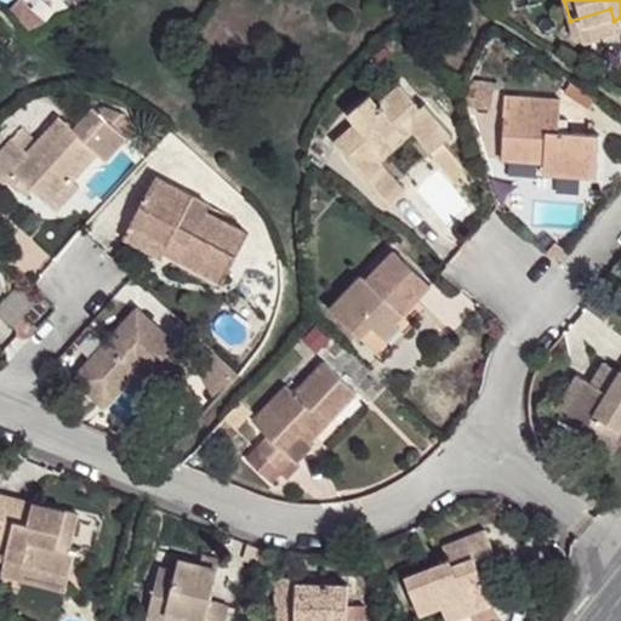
[(610,9),(570,21),(574,38),(615,26),(614,21),(610,9)]
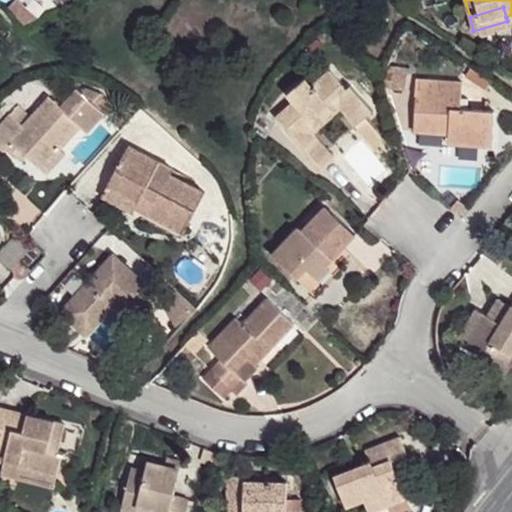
[(393,65),(389,87),(400,89),(403,67),(393,65)]
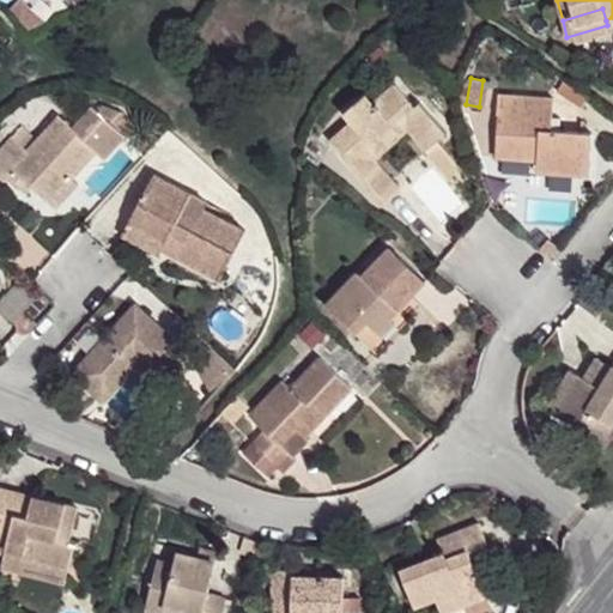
[(581,95),(557,79),(551,87),(576,103),(581,95)]
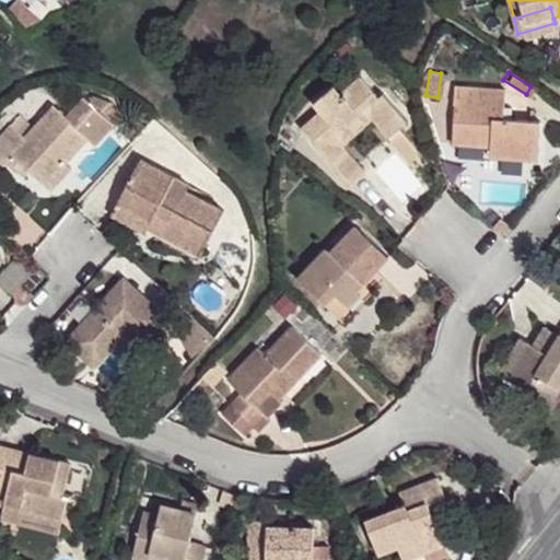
[(321,111),(302,129),(330,163),(342,152),(336,147),(330,140),(362,112),(368,118),(384,139),(386,138),(397,127),(405,120),(382,94),(376,97),(359,79),(338,95),(330,88),(313,103),(321,111)]
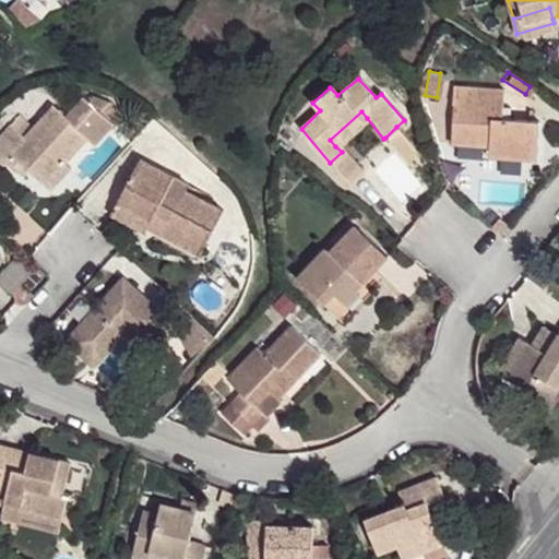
[(486,147),(486,157),(497,158),(521,158),(533,159),(535,121),(500,119),(488,118),(488,109),(499,110),(500,86),(466,85),(451,84),(450,99),(449,144),(486,147)]
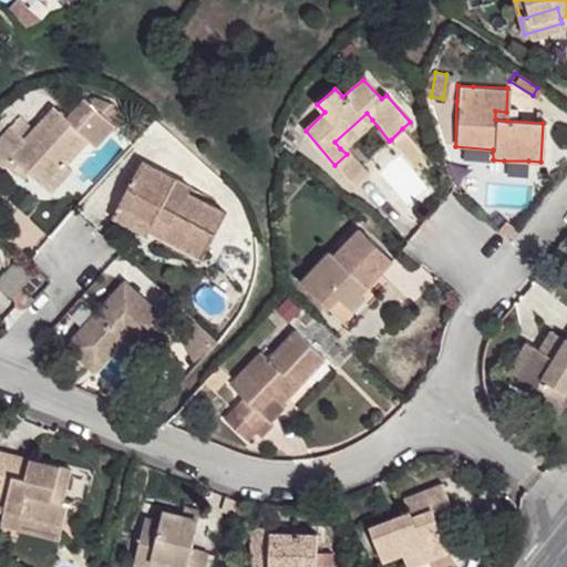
[(0,165),(3,168),(7,165),(18,174),(22,168),(31,176),(47,191),(66,167),(89,144),(94,150),(123,116),(112,106),(102,116),(83,101),(65,121),(53,110),(23,142),(10,129),(0,140),(0,165)]
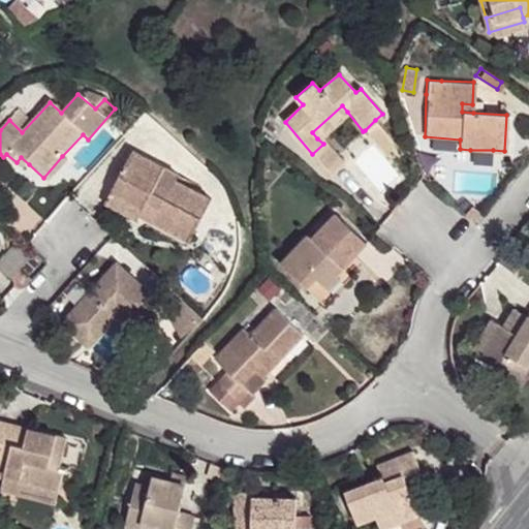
[(462,103),(462,112),(473,113),(472,104),(462,103)]
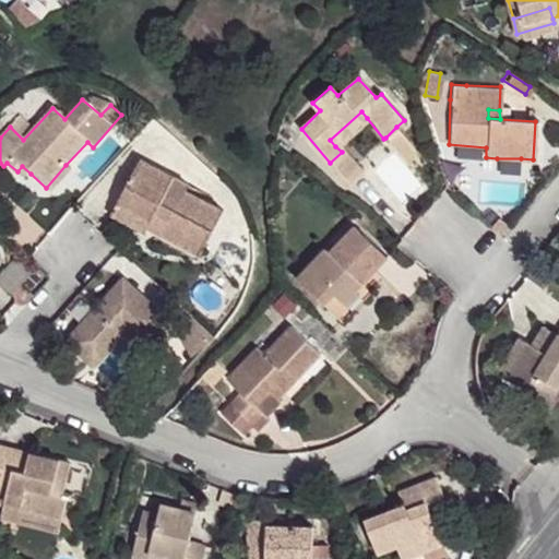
[(367,118),(361,111),(333,138),(339,143),(367,118)]
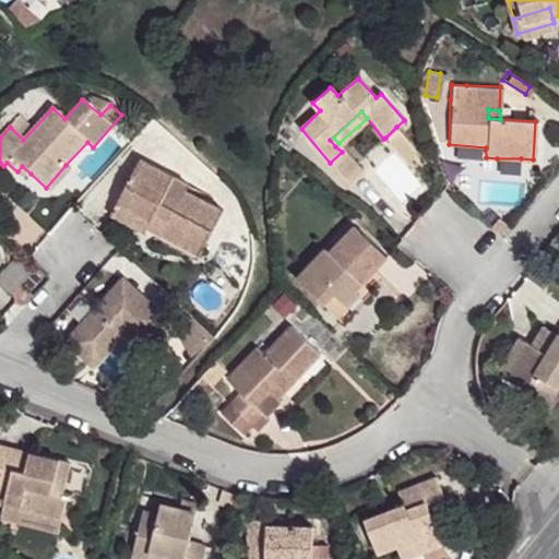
[(396,127),(385,138),(409,167),(419,162),(413,146),(396,127)]
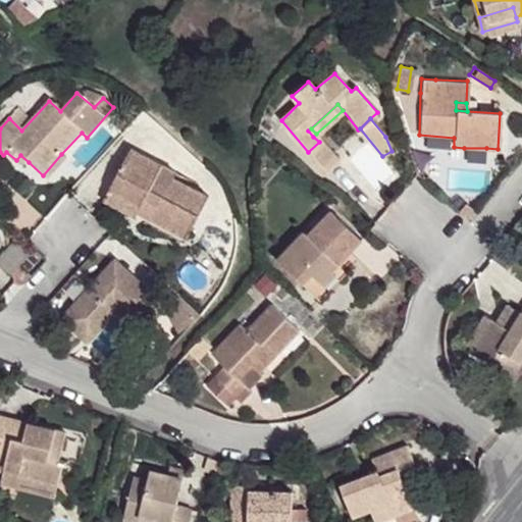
[(319,142),(308,152),(324,171),(338,159),(316,134),(311,128),(308,131),(313,137),(319,142)]
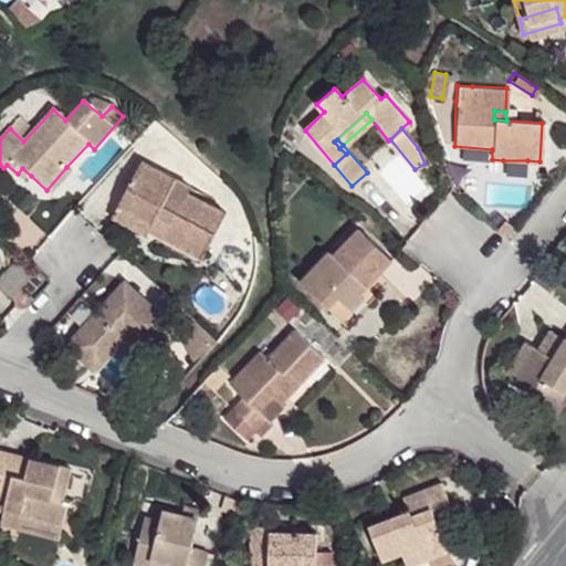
[(149,231),(202,259),(226,213),(188,194),(190,187),(142,160),(115,208),(150,227),(149,231)]
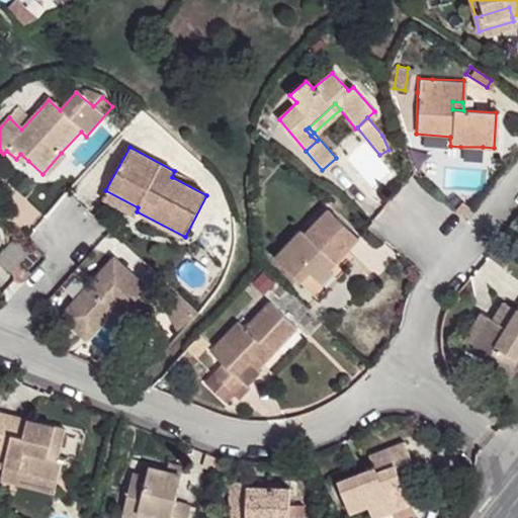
[(483,147),(460,147),(460,158),(483,159),(483,147)]
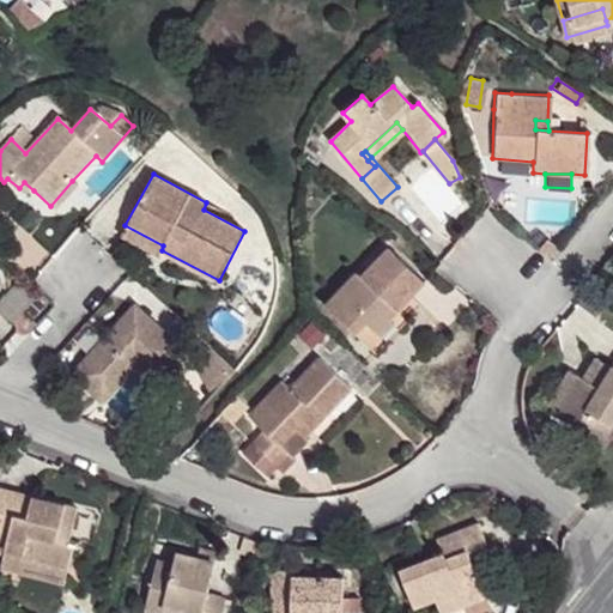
[(58,211),(79,187),(72,181),(50,206),(58,211)]
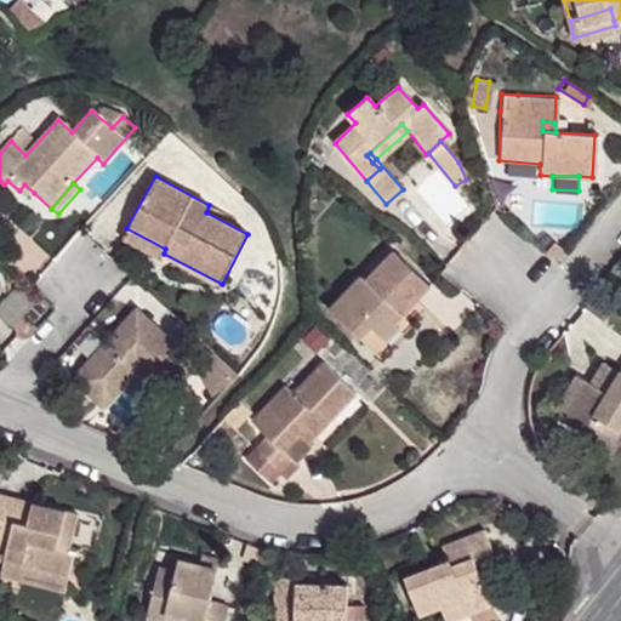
[(24,184),(20,191),(28,199),(34,193),(24,184)]
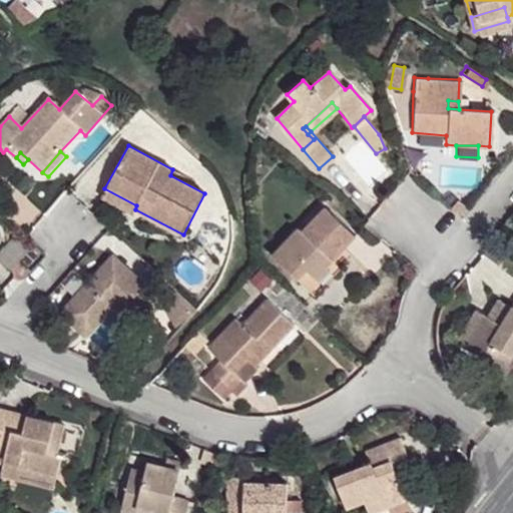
[(136,205),(104,188),(98,197),(131,215),(135,209),(136,205)]
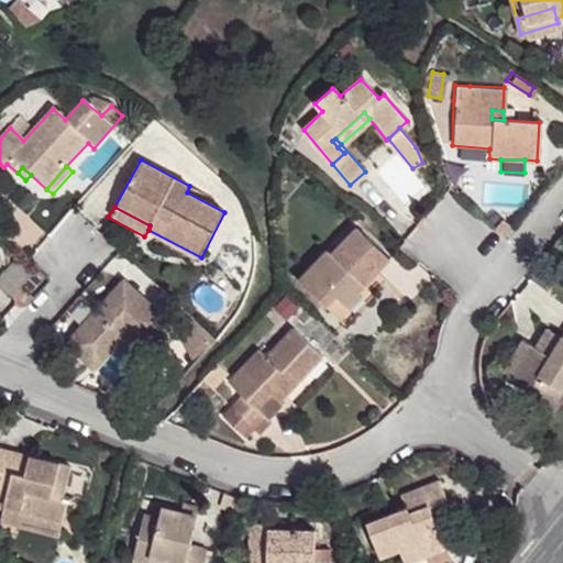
[(339,280),(352,294),(364,280),(362,275),(389,246),(353,214),(328,242),(324,240),(299,268),(328,293),(339,280)]
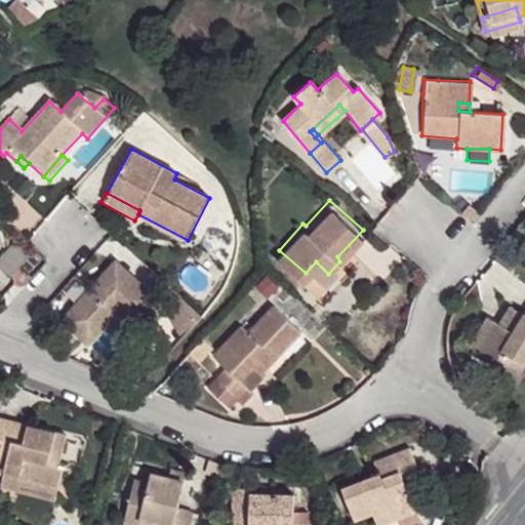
[(29,256),(13,244),(0,259),(0,269),(11,278),(29,256)]
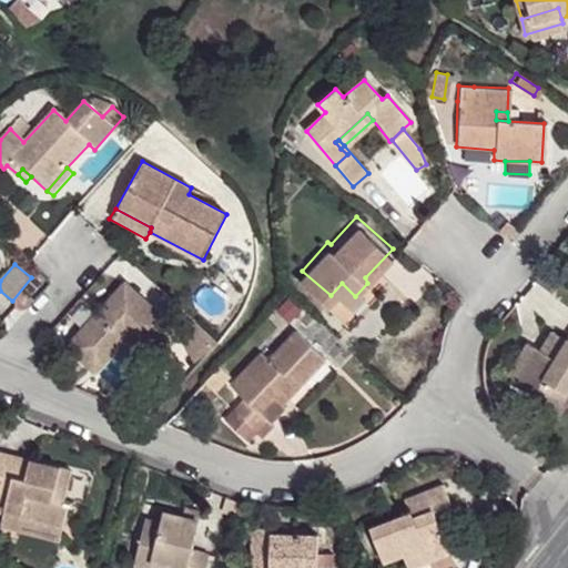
[(127,340),(144,353),(172,323),(125,281),(66,347),(87,368),(118,333),(127,340)]
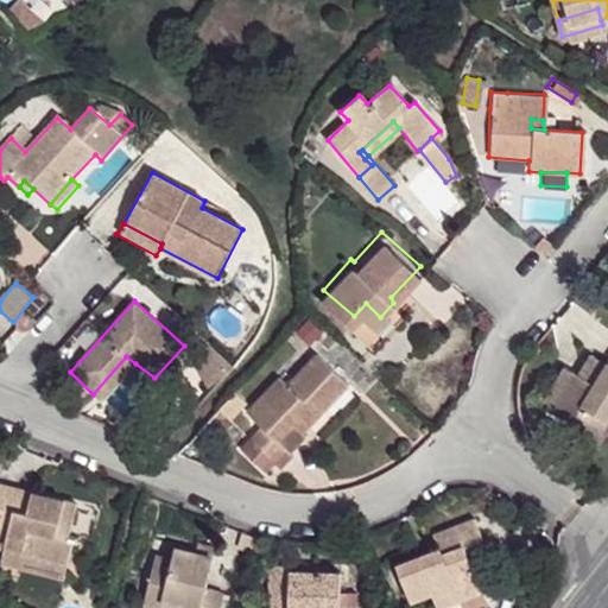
[(206,340),(194,353),(210,386),(234,369),(236,365),(206,340)]
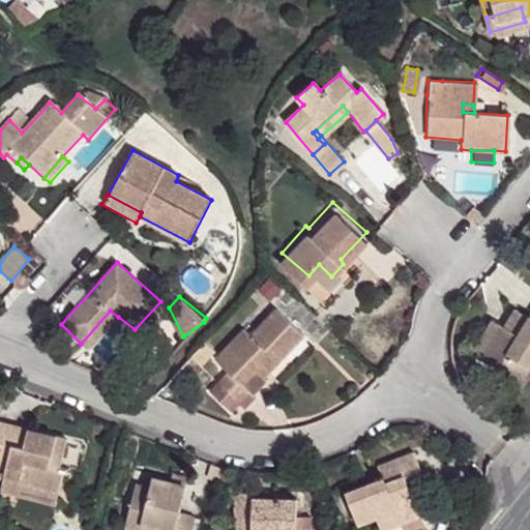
[(219,382),(240,404),(251,393),(244,387),(258,374),(272,358),(280,365),(303,336),(274,308),(249,334),(243,329),(215,358),(228,370),(219,382)]
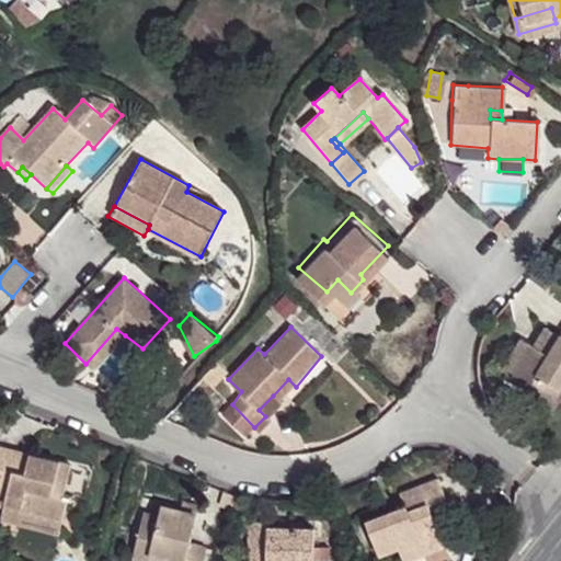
[(548,354),(560,333),(544,327),(534,345),(548,354)]
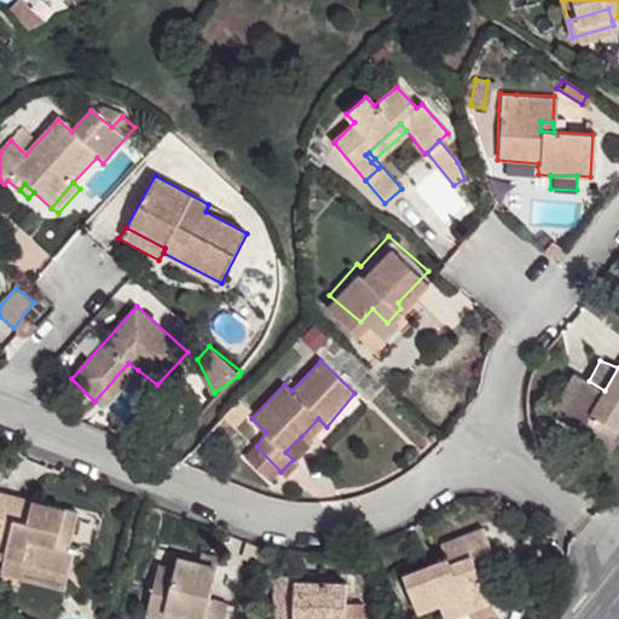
[(94,401),(103,409),(138,370),(128,363),(94,401)]
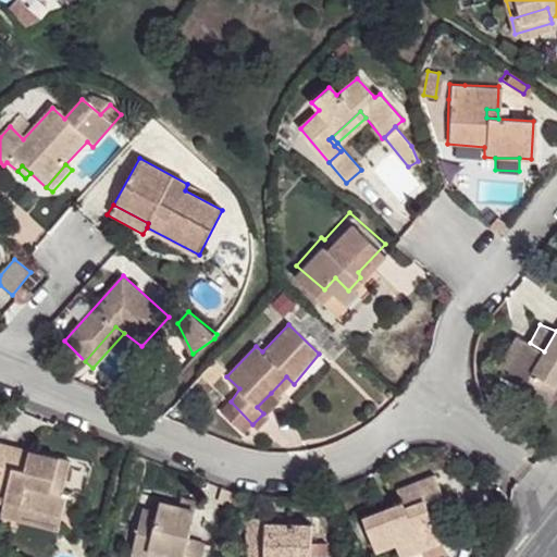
[(503,372),(545,397),(556,379),(556,330),(556,331),(544,351),(530,343),(522,338),(503,372)]
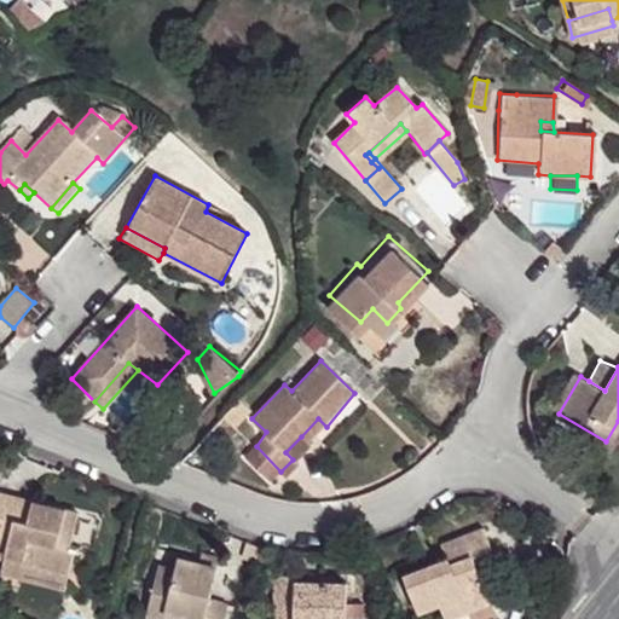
[(301,437),(310,444),(327,427),(318,418),(301,437)]
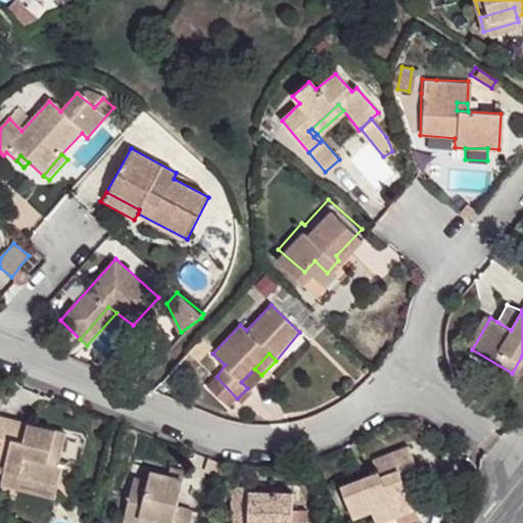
[(18,421),(0,418),(0,474),(4,475),(58,487),(62,469),(64,467),(65,463),(60,463),(67,434),(30,424),(28,434),(16,430),(18,421)]
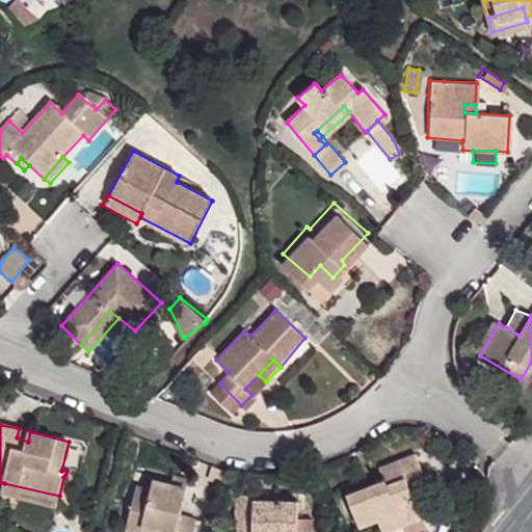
[(30,431),(19,428),(17,437),(28,442),(30,431)]
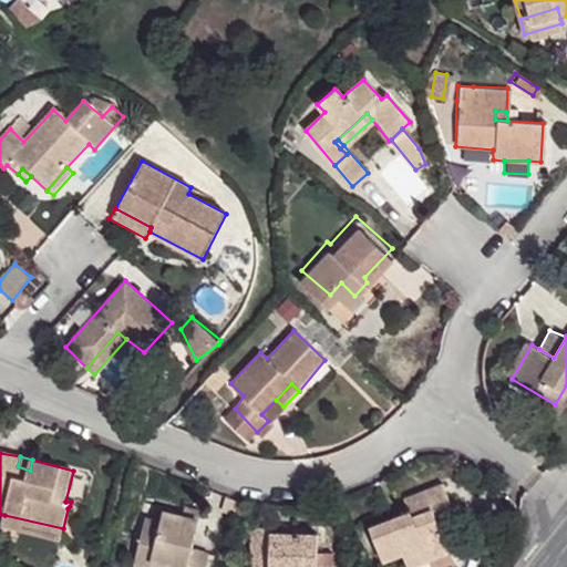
[(408,509),(369,525),(383,562),(403,553),(408,566),(426,559),(423,549),(445,540),(432,507),(450,502),(442,483),(403,497),(408,509)]
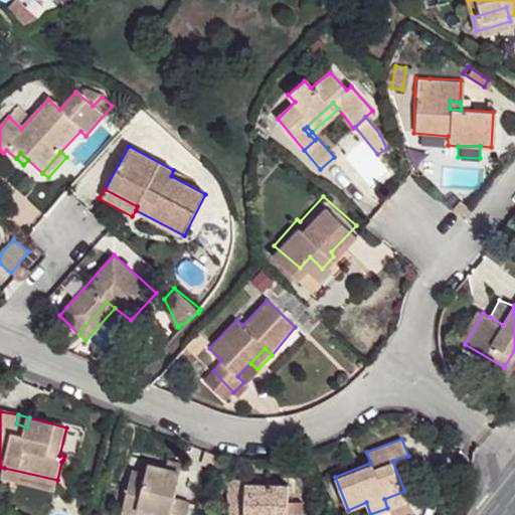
[(146,475),(133,471),(122,514),(155,514),(156,514),(157,514),(185,514),(189,503),(174,500),(180,472),(149,465),(146,475)]
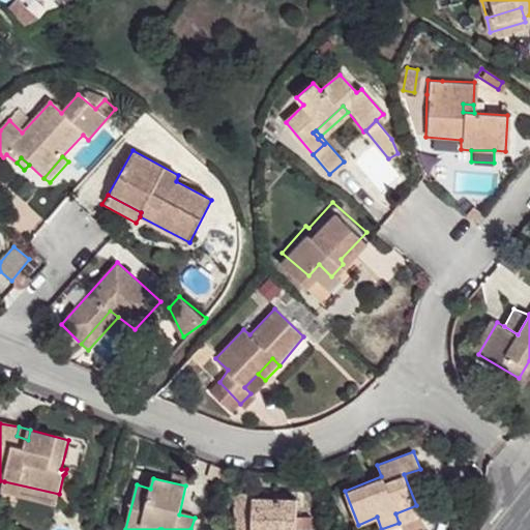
[(1,493),(56,506),(59,494),(4,481),(1,493)]
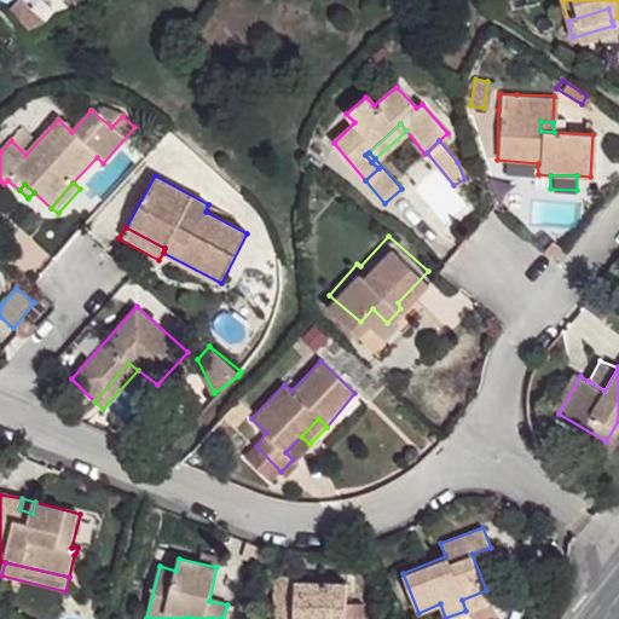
[(295,577),(273,577),(272,618),(360,618),(362,607),(345,606),(345,583),(296,583),(295,577)]
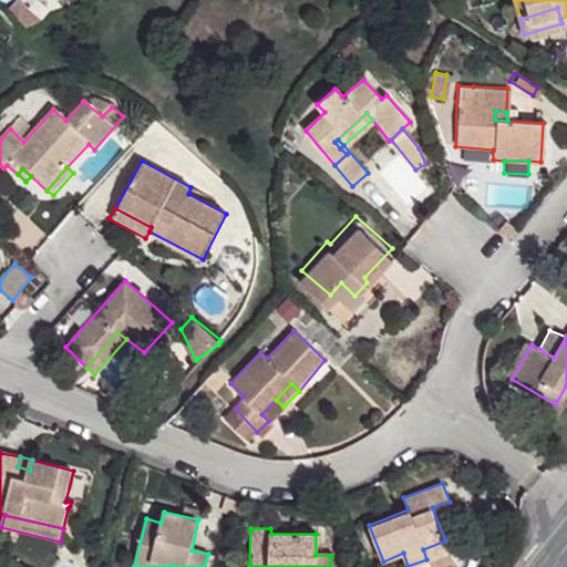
[(423,549),(426,559),(450,553),(445,540),(423,549)]
